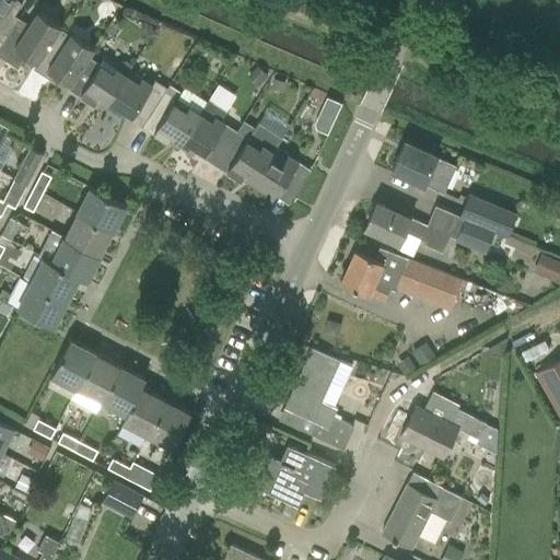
[(22,3),(16,0),(0,0),(0,22),(10,30),(2,41),(3,41),(19,16),(14,14),(22,3)]
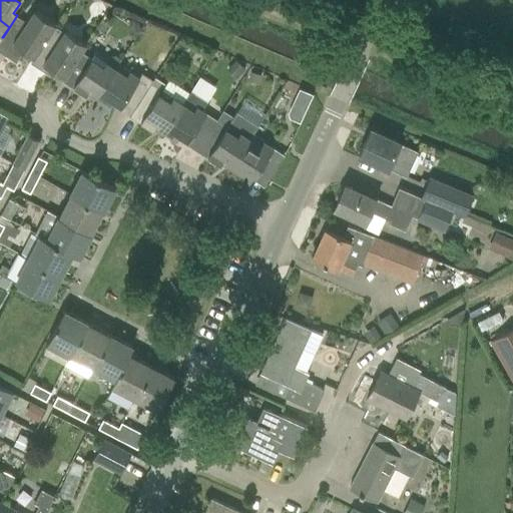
[(34,57),(43,43),(54,26),(56,23),(35,10),(27,22),(17,15),(3,37),(11,26),(20,32),(10,49),(20,55),(23,50),(34,57)]
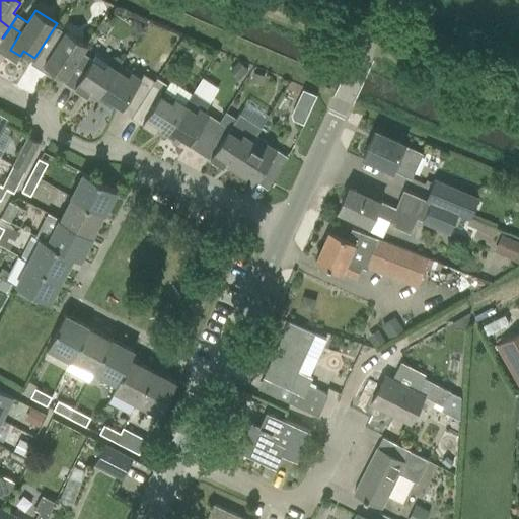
[(65,31),(55,26),(44,44),(53,50),(41,69),(52,76),(55,71),(65,78),(82,52),(87,45),(66,30),(65,31)]
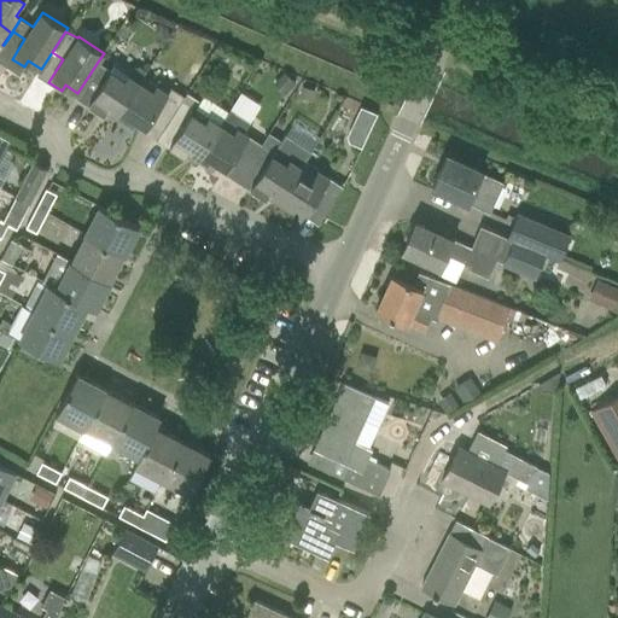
[(108,109),(117,115),(143,76),(146,71),(138,65),(133,68),(128,74),(127,74),(112,65),(110,70),(98,62),(77,93),(75,97),(89,106),(89,104),(104,114),(108,109)]
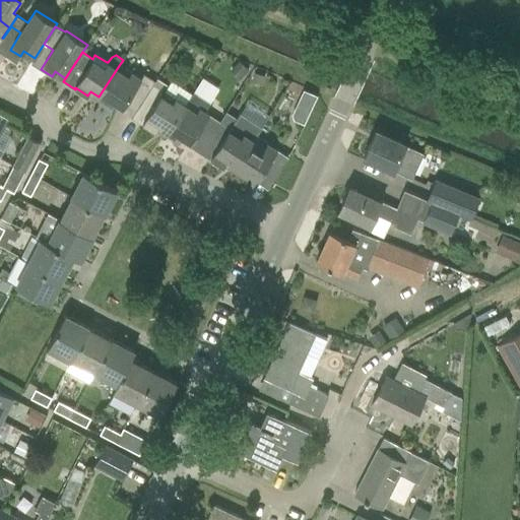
[(249,70),(239,61),(231,70),(240,79),(249,70)]
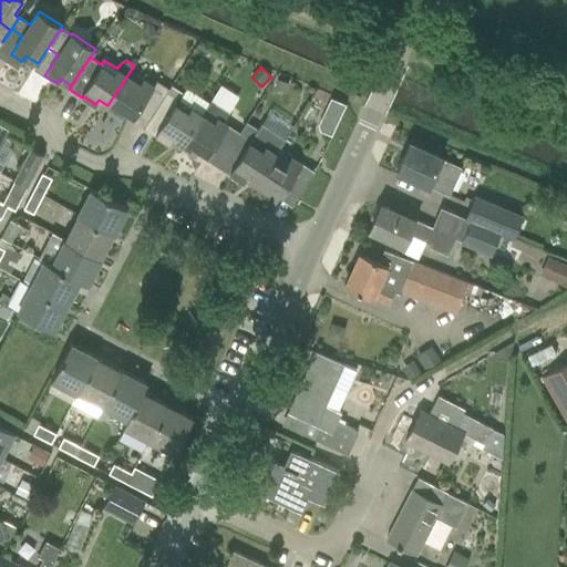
[(144,127),(167,91),(169,88),(156,80),(153,85),(143,79),(144,79),(131,70),(107,105),(122,114),(124,110),(133,116),(131,120),(144,127)]
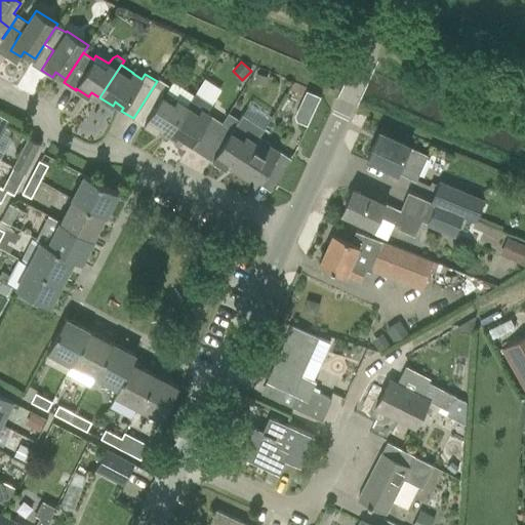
[(268,76),(257,73),(254,83),(265,86),(268,76)]
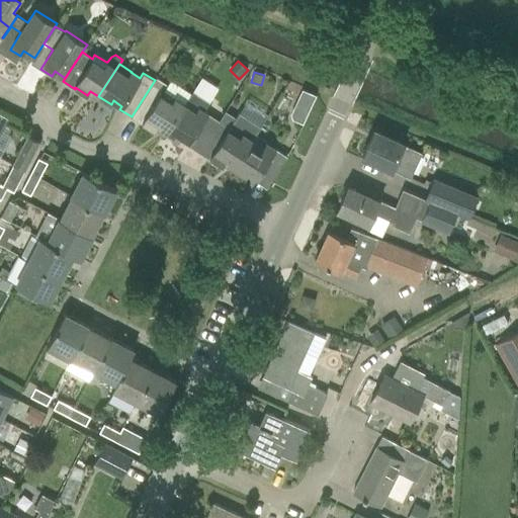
[(158,126),(166,132),(193,91),(193,90),(191,93),(171,80),(164,90),(153,83),(132,116),(143,124),(143,122),(155,131),(158,126)]
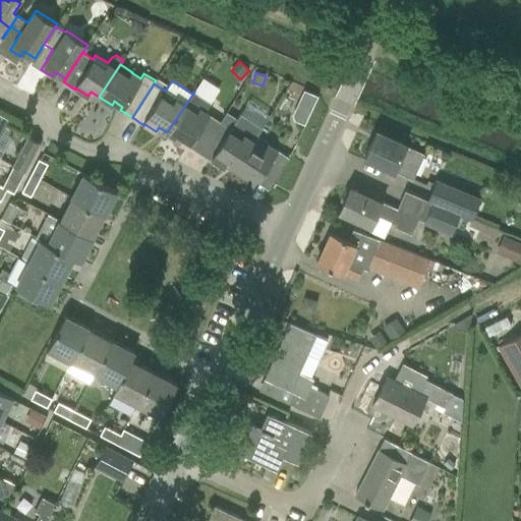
[(311,110),(317,96),(304,90),(299,101),(301,106),(311,110)]
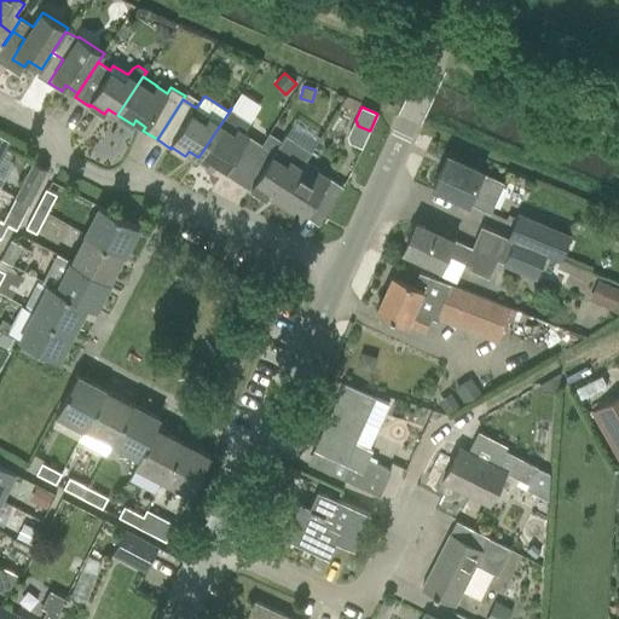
[(224,173),(237,181),(261,144),(244,133),(250,121),(231,109),(198,157),(214,167),(217,162),(226,169),(224,173)]
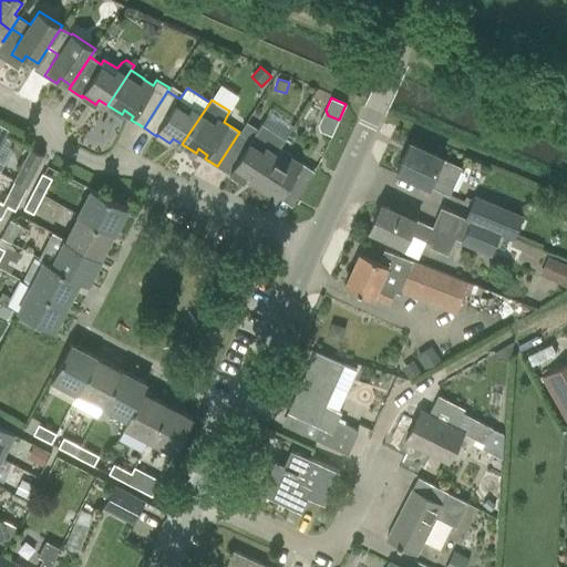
[(277,152),(280,147),(286,138),(261,122),(258,127),(247,121),(239,132),(217,166),(230,174),(230,173),(244,182),(247,177),(257,184),(277,152)]
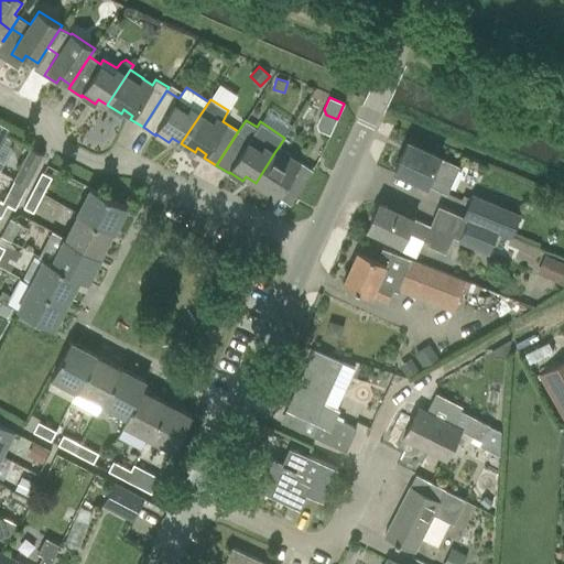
[(448,194),(453,184),(461,165),(408,141),(394,170),(448,194)]
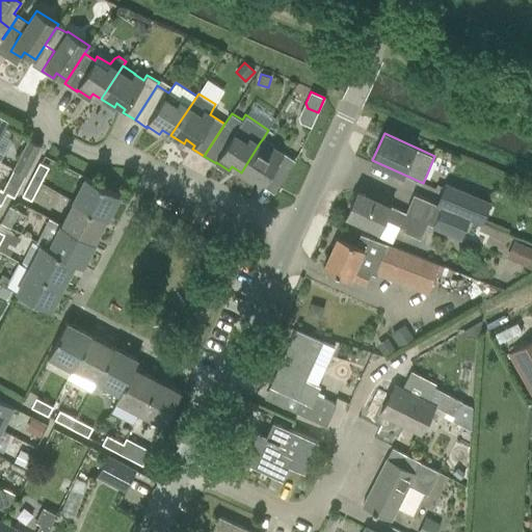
[(263,138),(260,142),(241,173),(254,180),(256,176),(260,179),(258,182),(274,192),(288,170),(277,163),(285,153),(263,138)]
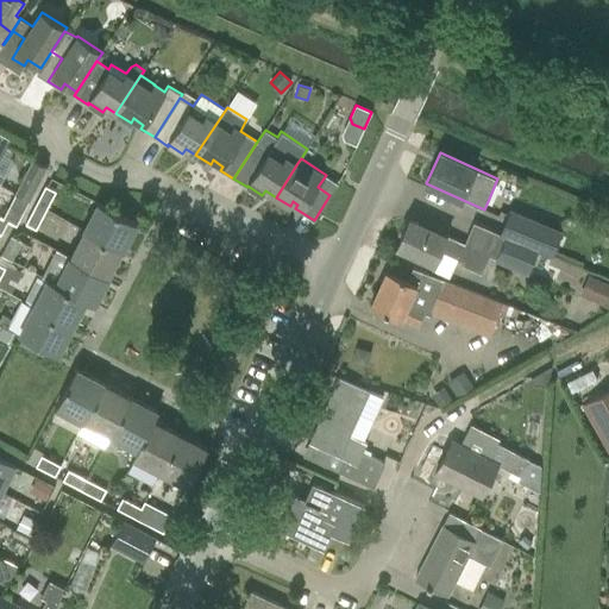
[(16,192),(30,200),(43,175),(29,167),(16,192)]
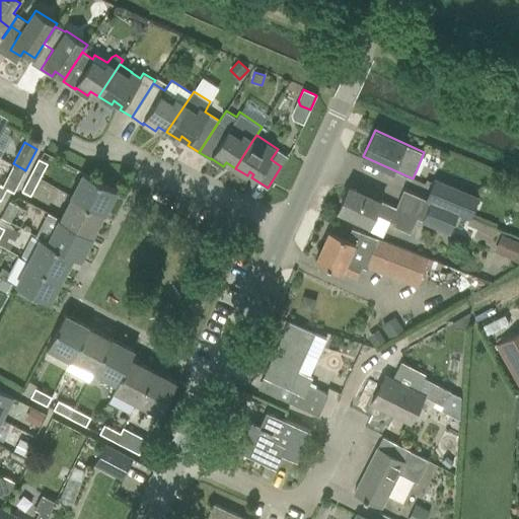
[(54,175),(57,168),(39,158),(30,174),(40,178),(41,176),(51,181),(54,175)]
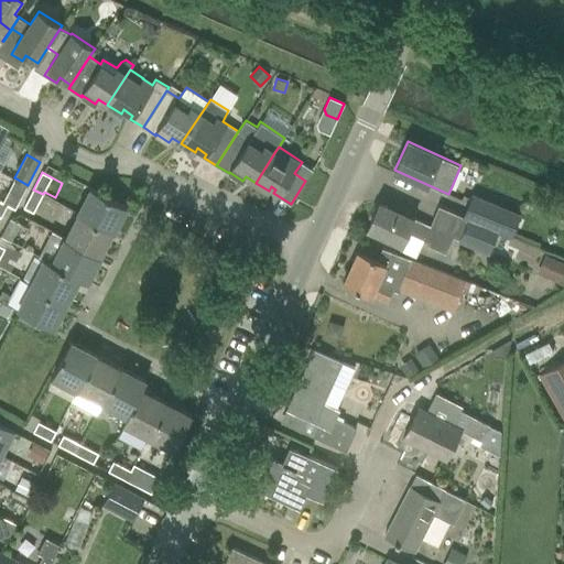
[(3,202),(7,204),(15,208),(28,185),(14,177),(10,186),(11,186),(3,202)]
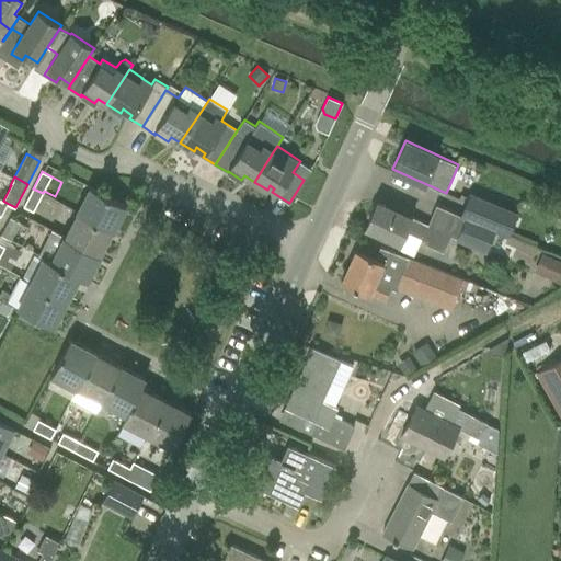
[(113,230),(126,205),(91,186),(78,212),(113,230)]
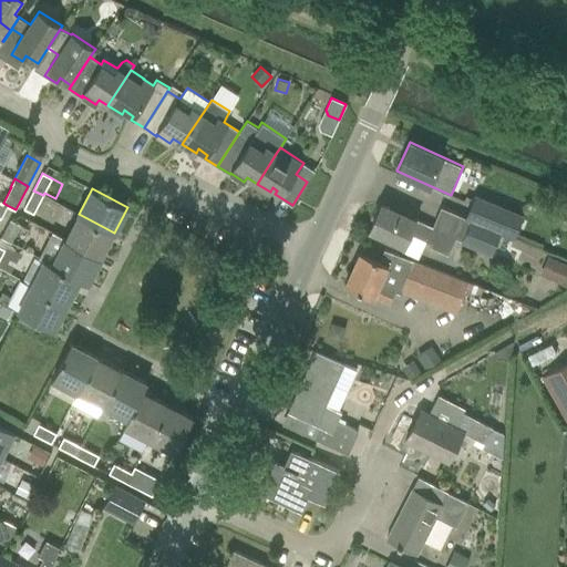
[(34,213),(43,195),(33,191),(24,207),(34,213)]
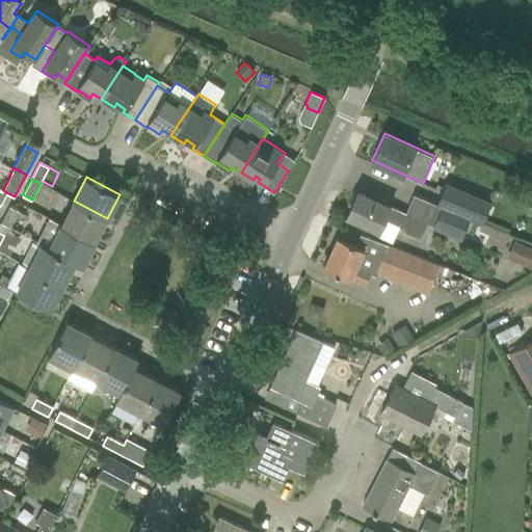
[(446,182),(437,203),(442,205),(470,216),(483,221),(491,201),(446,182)]
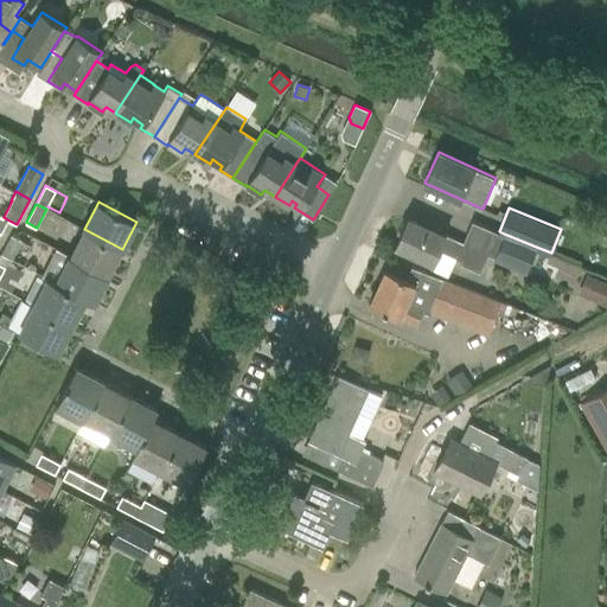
[(396,247),(417,256),(434,263),(440,250),(462,261),(461,263),(480,272),(489,254),(447,236),(447,235),(409,218),(396,247)]
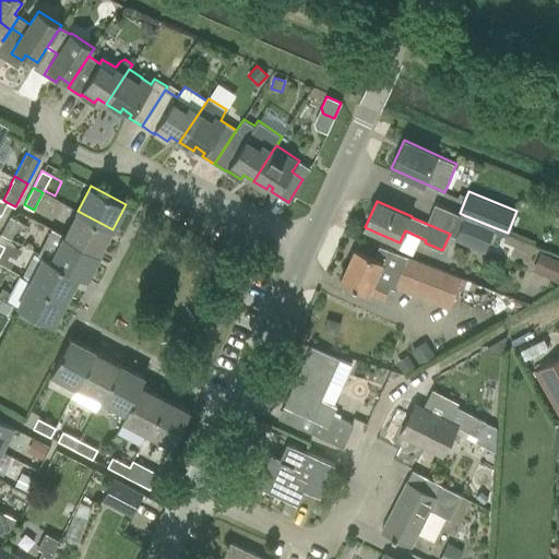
[(99,253),(113,229),(78,211),(64,236),(99,253)]
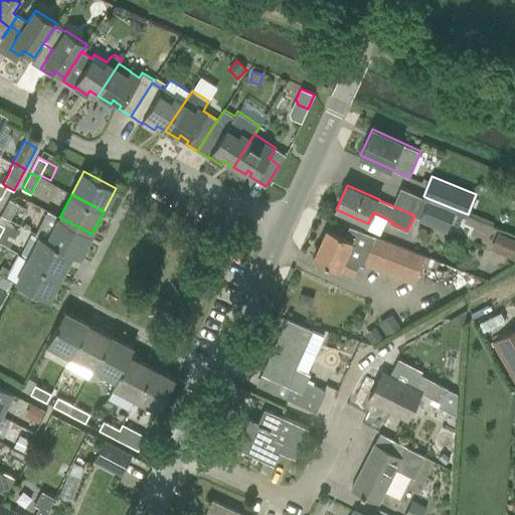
[(447,228),(455,209),(427,198),(419,217),(447,228)]
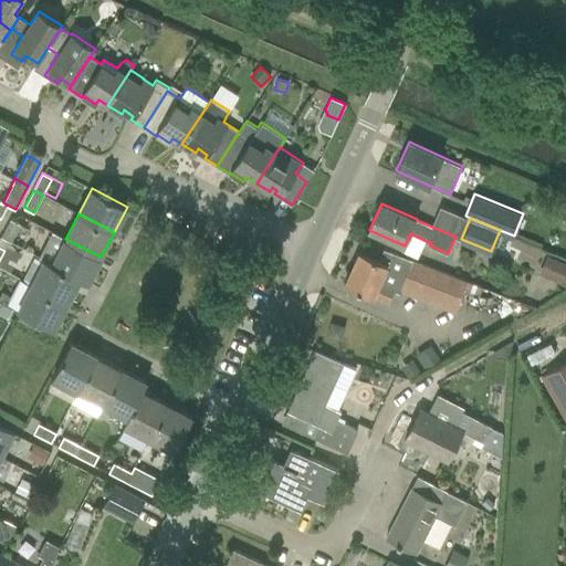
[(20,224),(11,219),(1,237),(10,241),(20,224)]
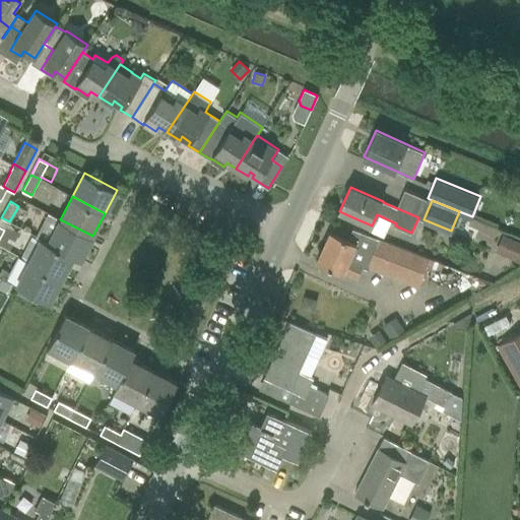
[(48,243),(73,256),(80,259),(92,236),(60,219),(50,214),(47,221),(48,225),(55,230),(48,243)]
